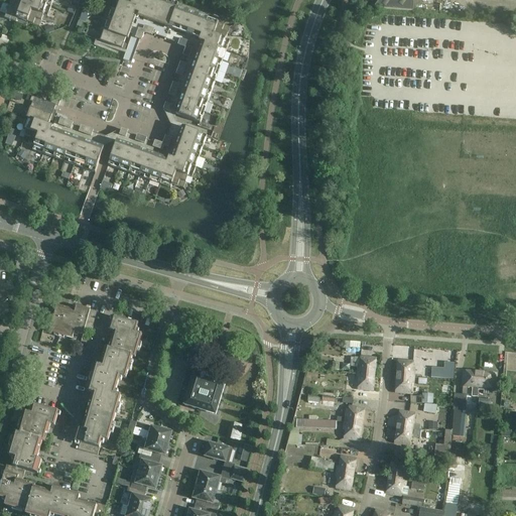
[(28,0),(28,4),(17,0),(11,0),(5,20),(26,27),(27,23),(39,27),(43,16),(47,17),(52,0),(28,0)]
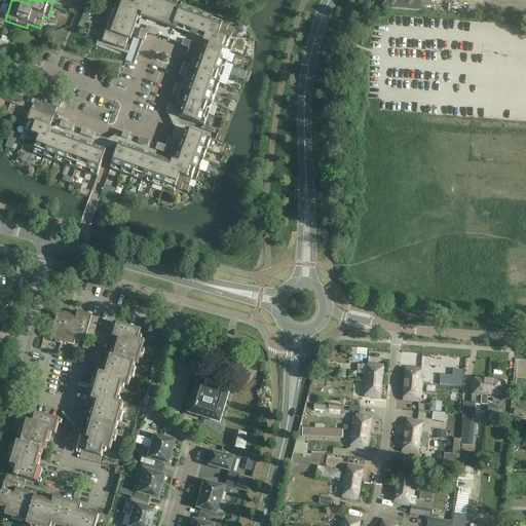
[(117,1),(106,31),(102,30),(102,32),(106,33),(102,42),(127,51),(128,48),(126,47),(130,34),(134,35),(136,27),(134,26),(138,14),(149,19),(148,21),(152,23),(167,28),(173,30),(177,32),(178,29),(191,33),(190,37),(197,39),(198,36),(210,40),(205,51),(203,50),(200,59),(202,60),(198,72),(196,71),(193,80),(195,80),(191,94),(188,92),(185,101),(188,101),(186,107),(183,114),(181,113),(179,118),(204,127),(211,107),(234,43),(230,42),(234,30),(223,26),(224,22),(181,5),(176,3),(165,0),(121,0),(121,2),(117,1)]
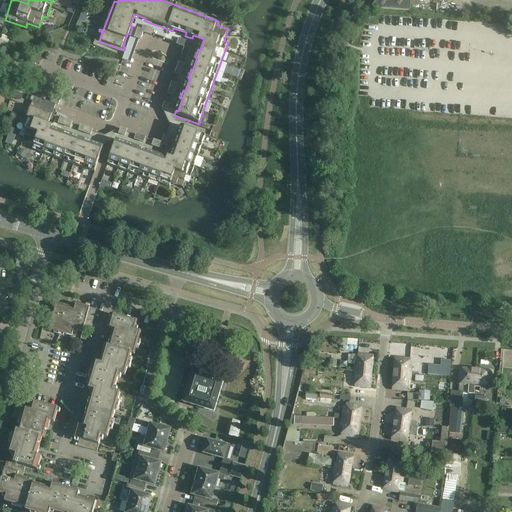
[(371,0),(368,5),(373,9),(409,12),(410,0),(371,0)]
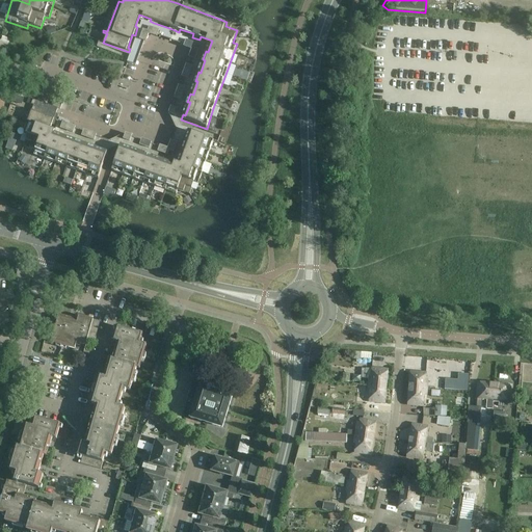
[(90,2),(89,2),(85,12),(91,15),(92,15),(97,4),(90,2)]
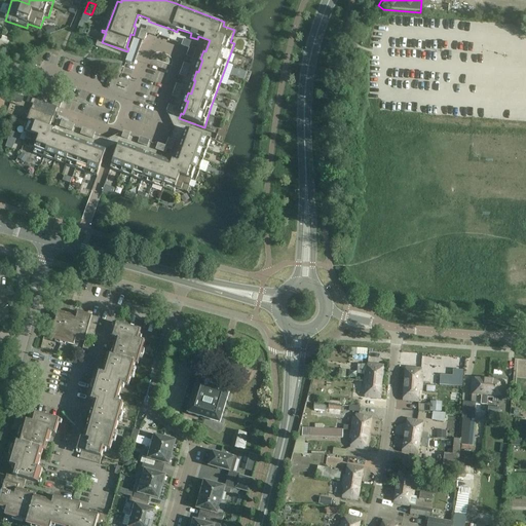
[(9,6),(3,4),(0,12),(6,15),(9,6)]
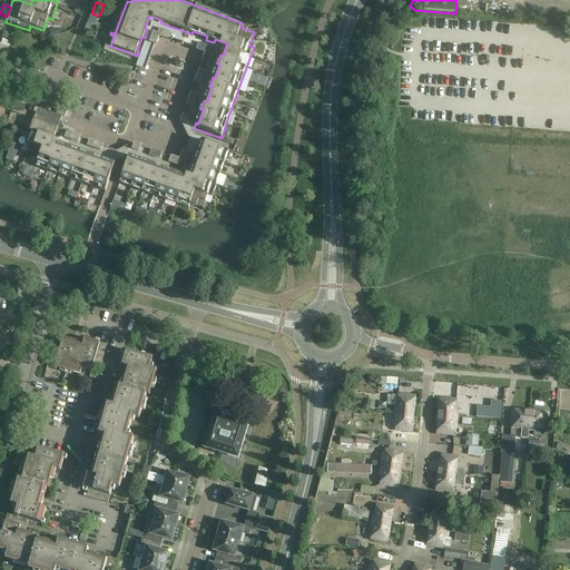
[(49,31),(51,38),(60,35),(58,29),(49,31)]
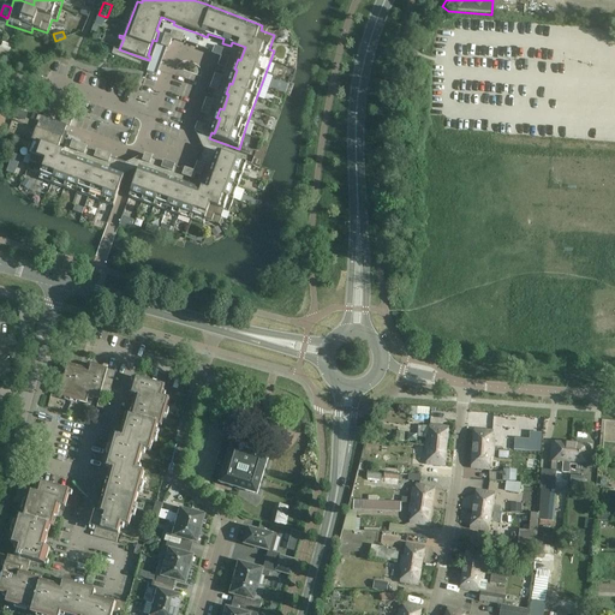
[(10,51),(1,47),(0,47),(0,55),(7,59),(7,58),(11,51),(10,51)]
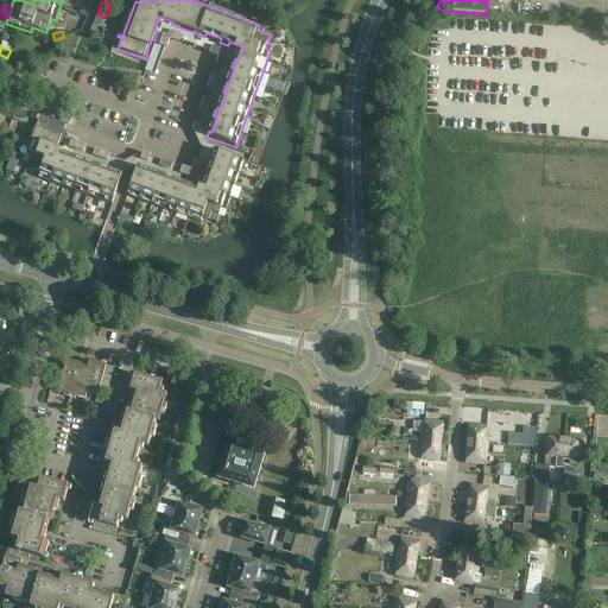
[(141,94),(151,96),(154,84),(146,82),(141,94)]
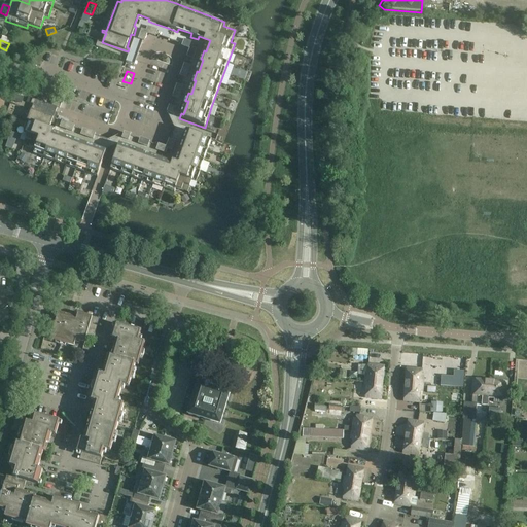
[(16,96),(14,102),(22,104),(24,99),(16,96)]
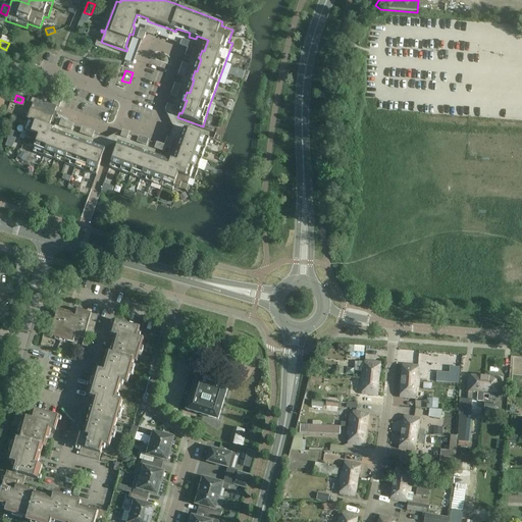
[(100,152),(87,147),(88,145),(80,142),(79,144),(65,140),(66,137),(59,135),(58,138),(47,134),(49,128),(51,123),(53,117),(55,112),(56,108),(56,107),(33,98),(31,103),(33,104),(32,106),(23,131),(27,133),(22,145),(35,149),(33,153),(96,175),(97,175),(104,154),(105,153),(105,151),(103,150),(101,149),(100,152)]
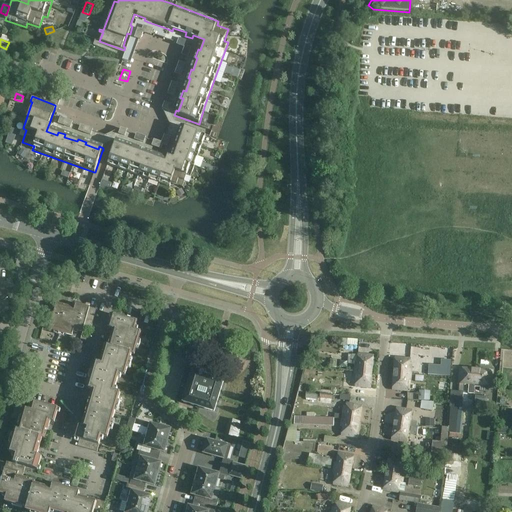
[(116,142),(107,165),(169,188),(171,183),(182,188),(186,176),(190,178),(205,136),(181,127),(180,132),(182,133),(178,145),(175,145),(172,152),(175,153),(171,163),(160,159),(161,157),(154,154),(153,157),(140,152),(141,150),(133,147),(132,149),(120,145),(121,142),(116,141),(116,142)]
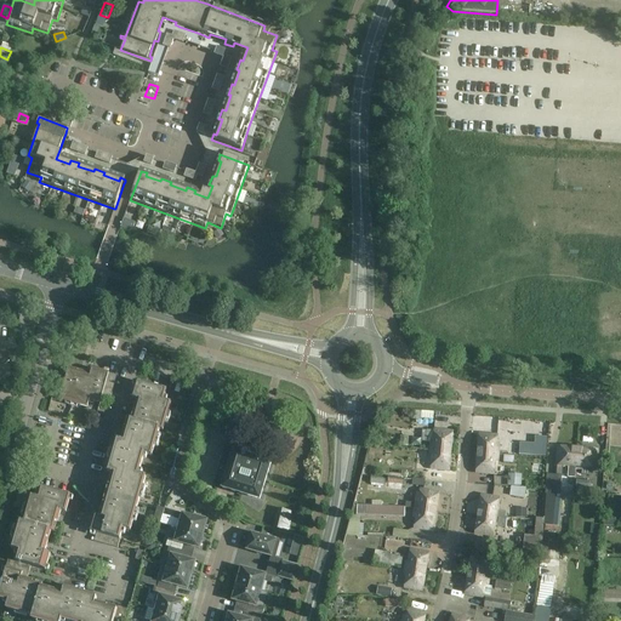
[(26,181),(22,188),(28,192),(33,186),(26,181)]
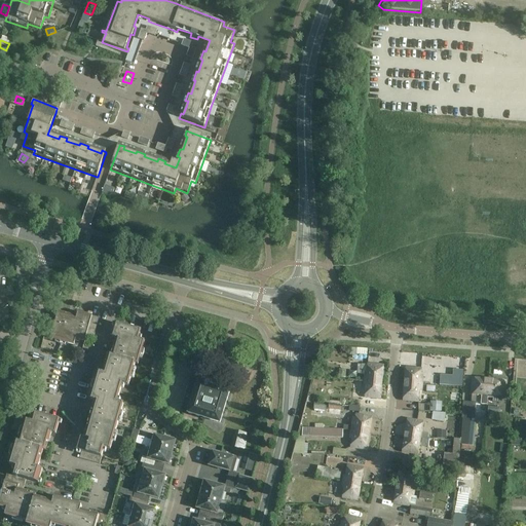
[(187,194),(181,198),(183,203),(189,200),(187,194)]
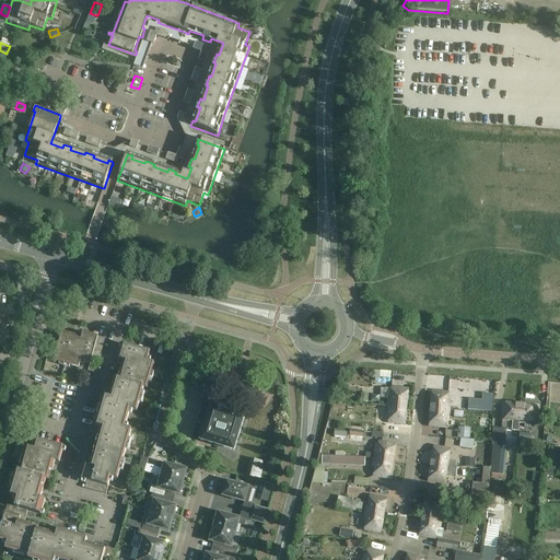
[(100,360),(105,339),(83,333),(82,337),(61,331),(54,361),(79,368),(81,361),(91,363),(92,358),(100,360)]
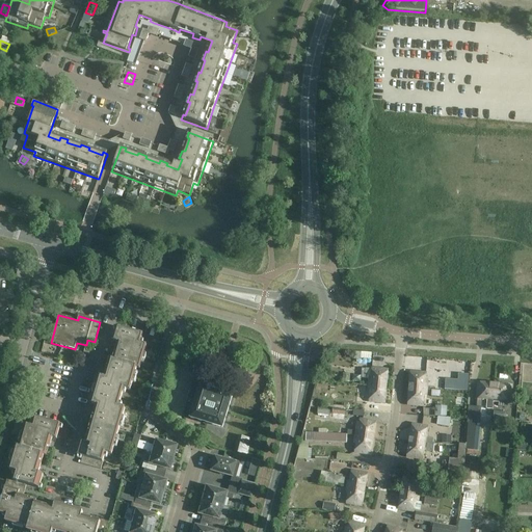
[(139,369),(147,345),(140,343),(142,335),(117,327),(113,341),(117,343),(112,361),(109,360),(104,378),(100,377),(91,404),(96,406),(85,443),(81,441),(77,455),(82,457),(80,464),(101,470),(105,454),(112,455),(125,408),(118,407),(124,390),(130,391),(136,368),(139,369)]
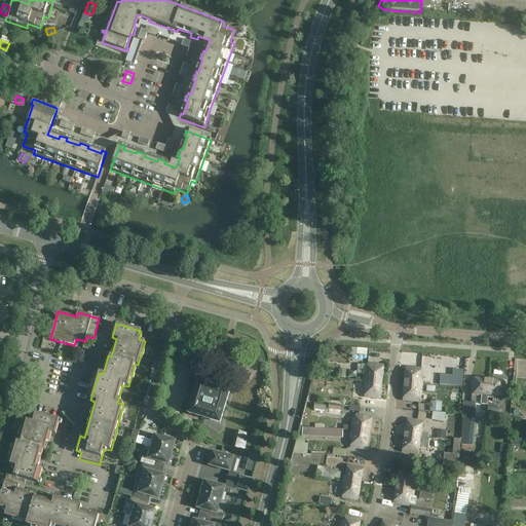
[(364,381),(381,382),(383,366),(368,365),(367,375),(364,375),(364,381)]
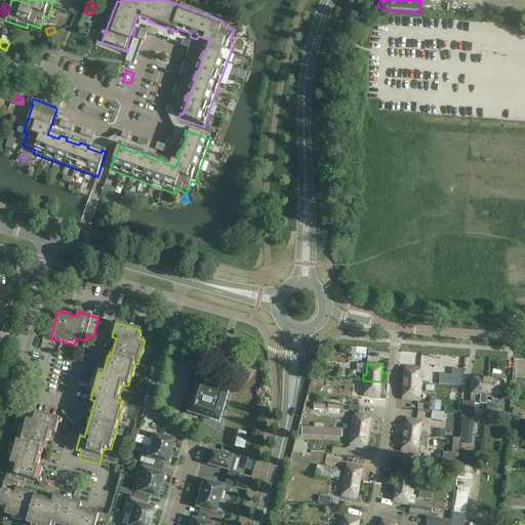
[(403,384),(421,386),(421,379),(419,379),(420,368),(405,367),(403,384)]
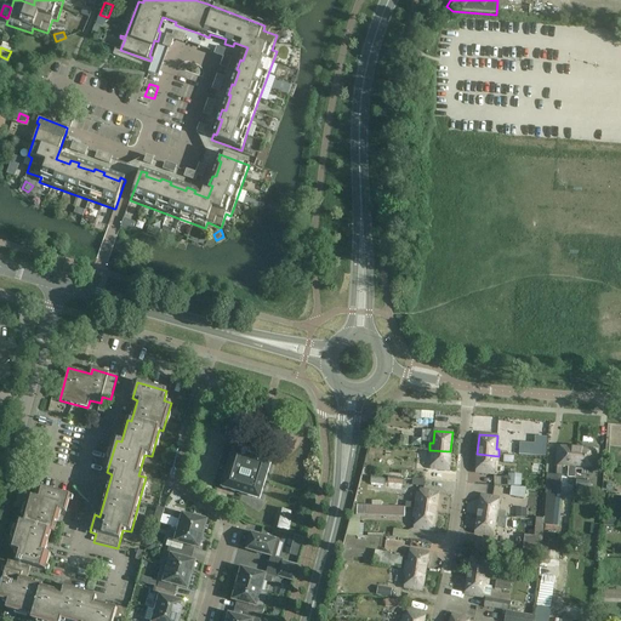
[(398,446),(408,446),(409,437),(399,437),(398,446)]
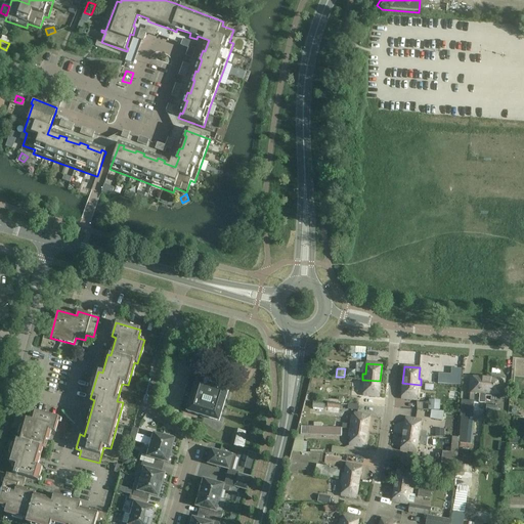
[(461,369),(452,368),(451,376),(439,375),(438,383),(460,385),(461,369)]
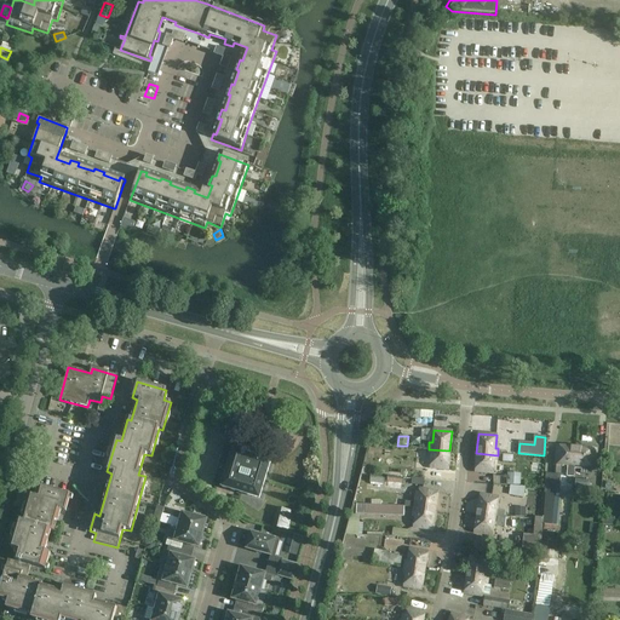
[(574,469),(577,448),(556,446),(555,464),(568,465),(567,476),(573,476),(574,469)]
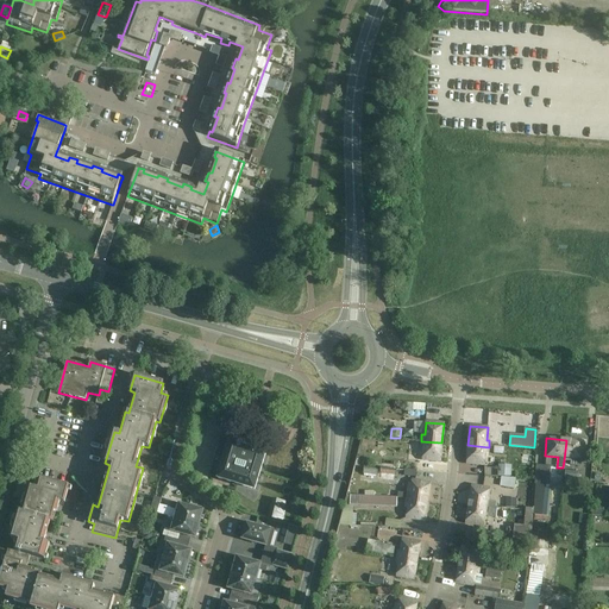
[(228,443),(218,479),(255,490),(265,453),(263,453),(264,449),(255,446),(253,450),(240,446),(242,441),(232,439),(231,443),(228,443)]
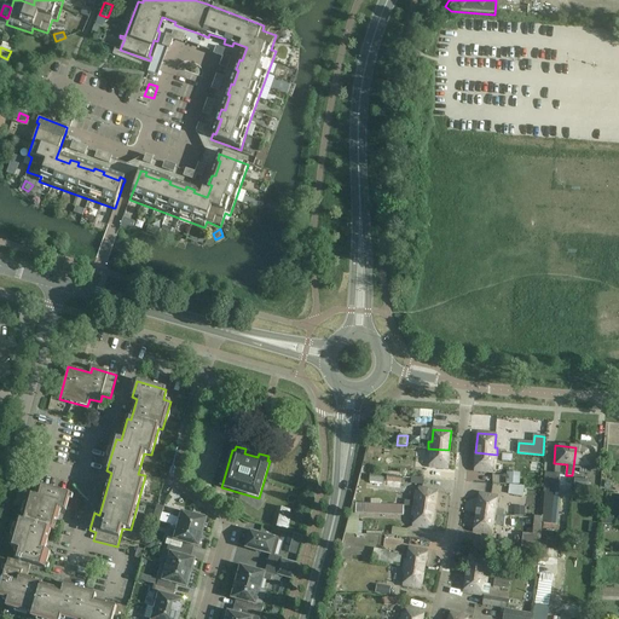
[(576,447),(573,468),(579,469),(580,466),(593,467),(595,449),(576,447)]
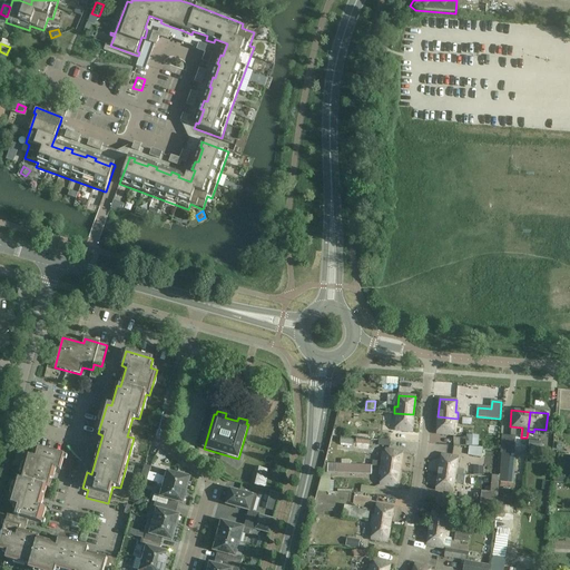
[(412,432),(413,414),(394,413),(394,419),(396,419),(395,431),(412,432)]
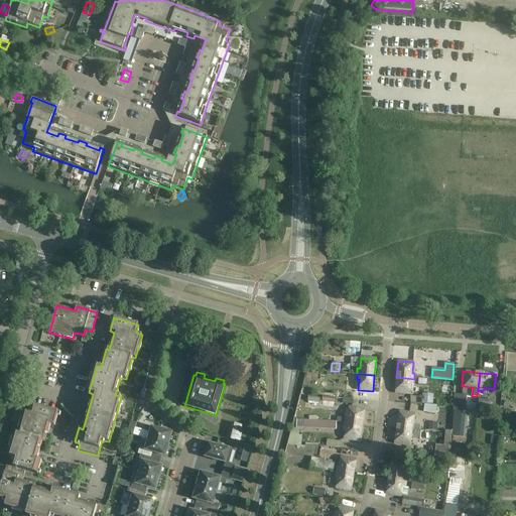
[(414,379),(396,377),(395,393),(410,394),(411,384),(413,384),(414,379)]
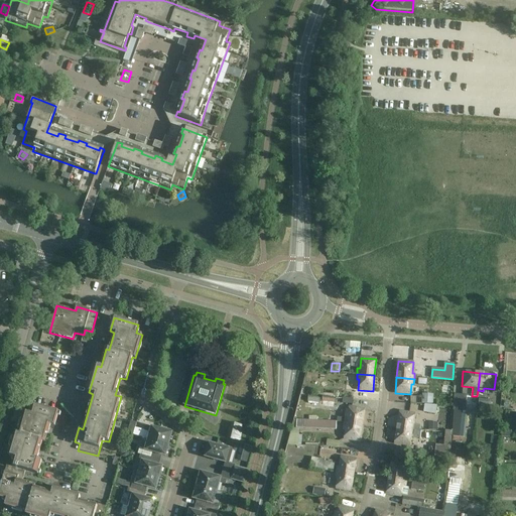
[(421,403),(432,404),(433,394),(422,394),(421,397),(410,397),(410,403),(421,404),(421,403)]
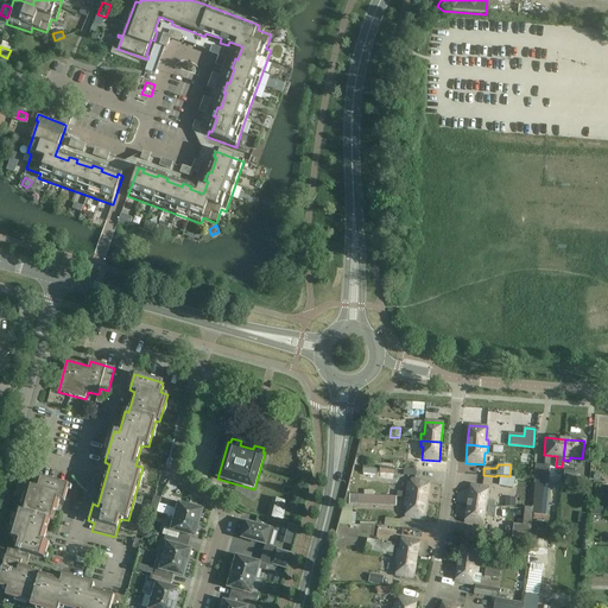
[(533,519),(549,521),(549,517),(548,517),(549,504),(550,488),(548,488),(550,466),(534,464),(533,483),(533,519)]
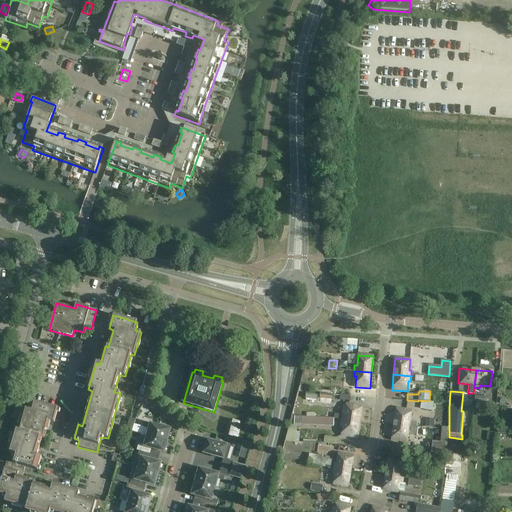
[(330,404),(331,399),(332,399),(333,395),(320,394),(319,403),(330,404)]
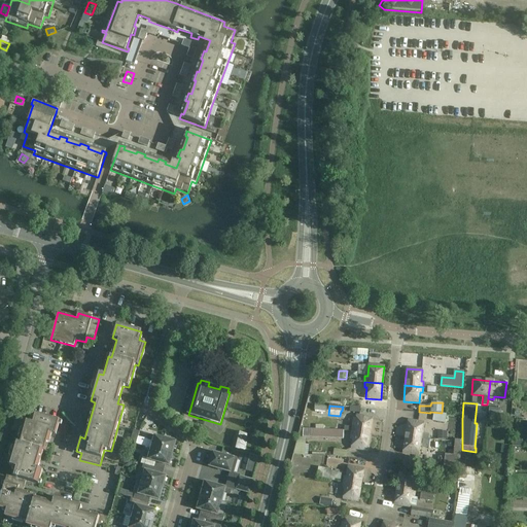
[(446,422),(446,415),(433,413),(432,421),(446,422)]
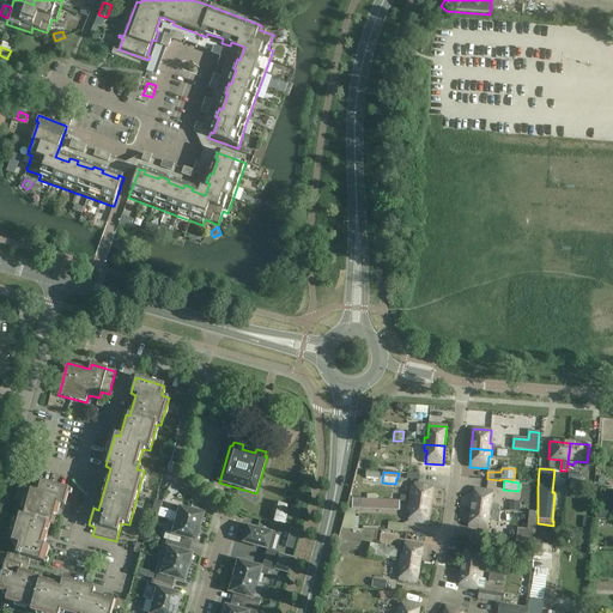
[(122,612),(126,601),(115,599),(114,601),(92,595),(95,590),(62,581),(60,586),(40,580),(41,576),(26,572),(30,559),(44,564),(49,547),(44,546),(50,526),(54,526),(60,504),(65,507),(70,490),(41,481),(37,491),(30,490),(23,516),(19,515),(11,542),(18,545),(16,554),(8,552),(0,580),(0,590),(7,593),(6,601),(32,608),(31,612),(36,612),(60,612),(61,612),(64,612),(122,612)]
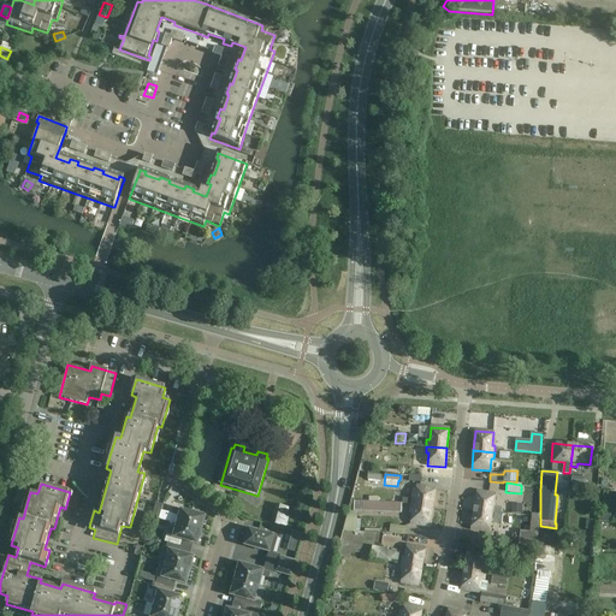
[(410,504),(432,508),(434,489),(416,486),(415,498),(412,498),(410,504)]
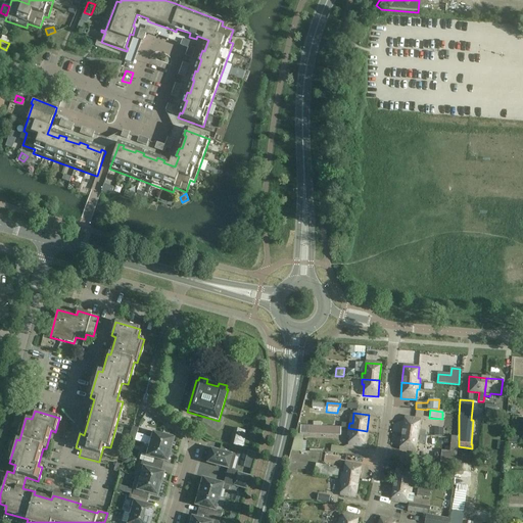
[(406,417),(402,433),(427,437),(427,436),(425,435),(426,431),(419,430),(420,420),(406,417)]
